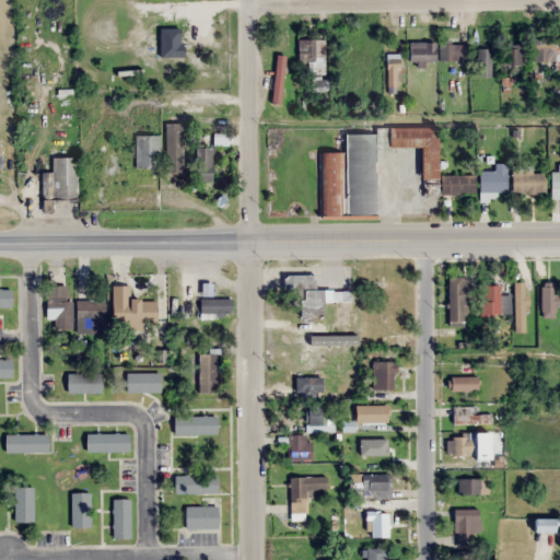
[(533,61),(559,60),(559,38),(533,39),(533,61)]
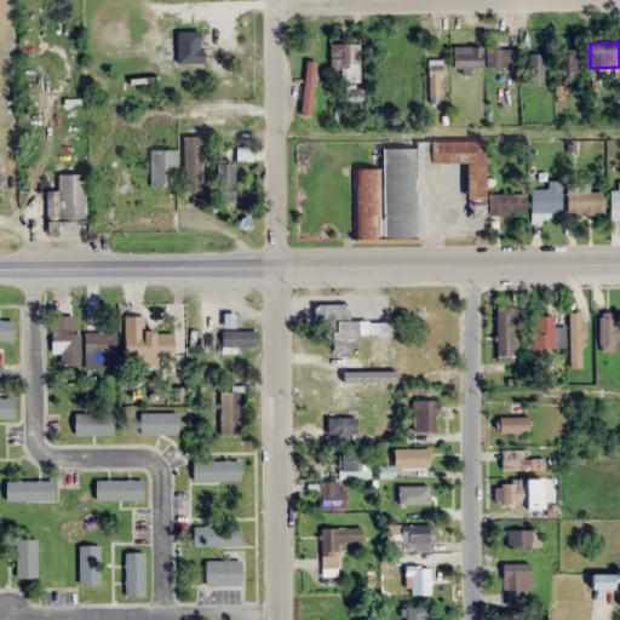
[(360,45),(329,45),(329,70),(339,70),(339,82),(360,82),(360,45)]
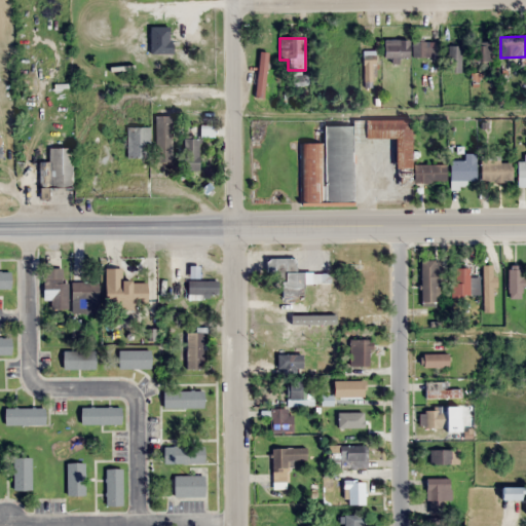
[(386,59),(434,59),(434,42),(386,42),(386,59)]
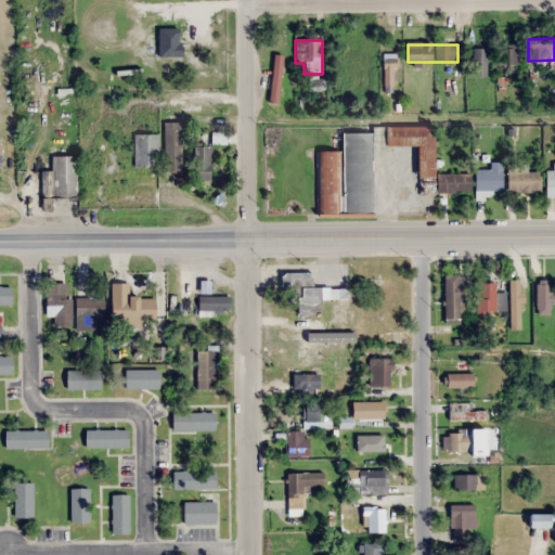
[(503,65),(519,65),(519,46),(503,46),(503,65)]
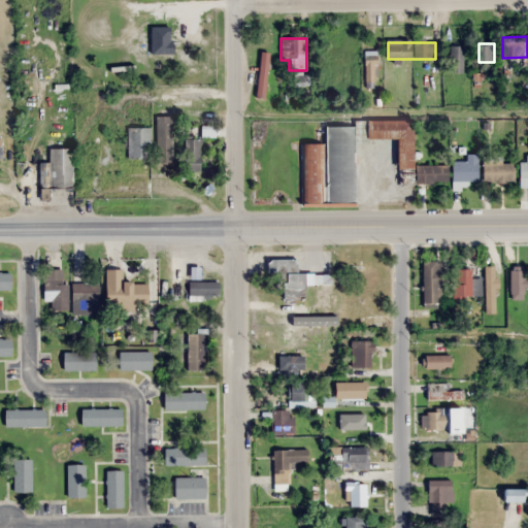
[(464,73),(463,46),(449,46),(450,73),(464,73)]
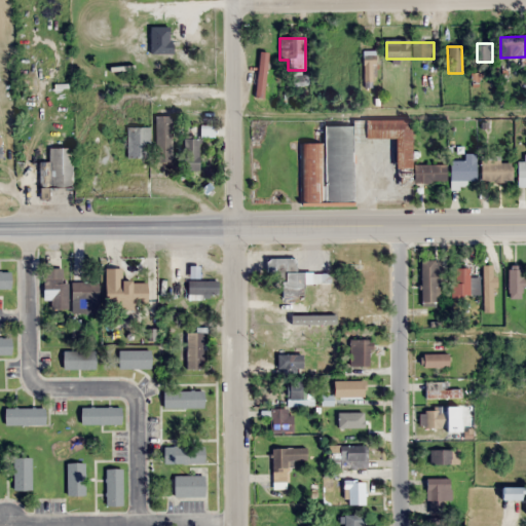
[(173,162),(173,116),(156,116),(156,162),(173,162)]
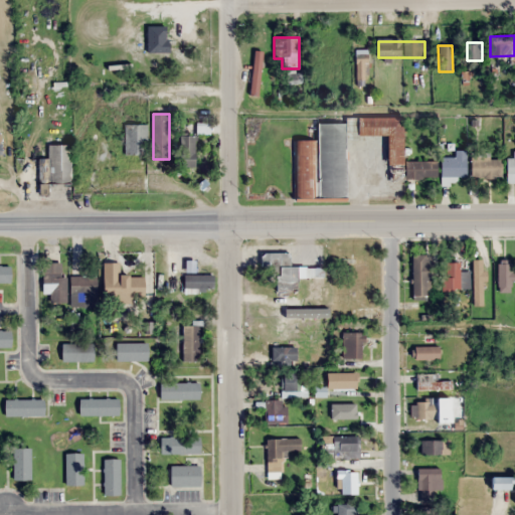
[(438,161),(404,161),(404,118),(356,118),(357,137),(389,136),(389,183),(404,182),(404,179),(438,179),(438,161)]
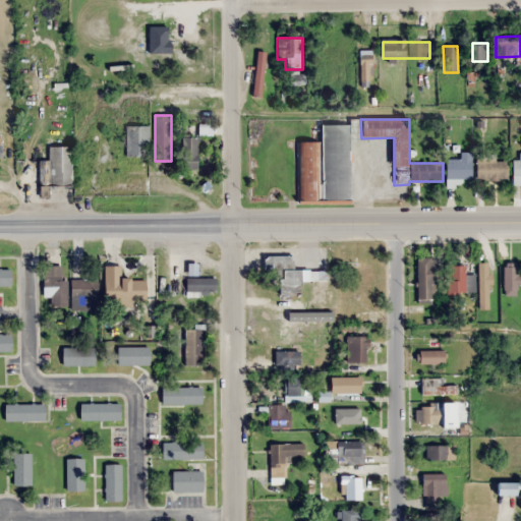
[(324,201),(351,201),(350,125),(323,125),(324,201)]
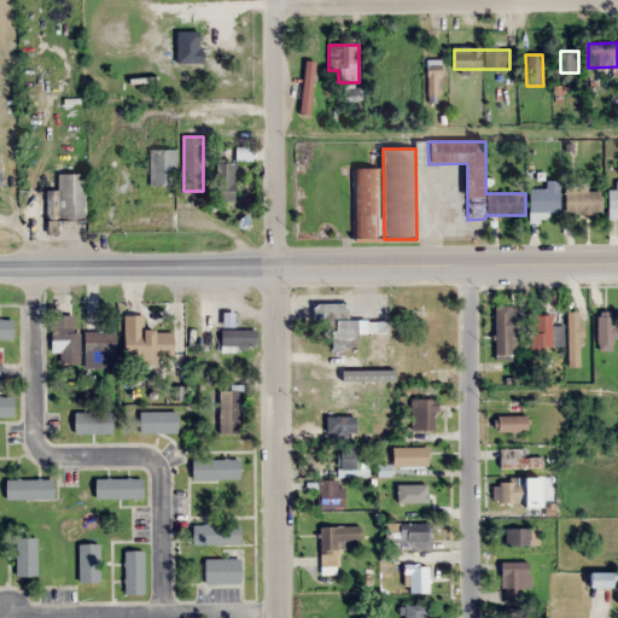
[(176,150),(150,150),(150,185),(176,185),(176,150)]
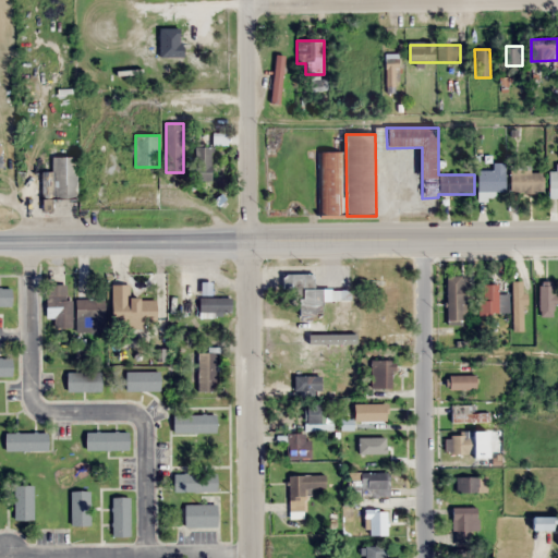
[(214,147),(195,147),(195,181),(213,181),(214,147)]
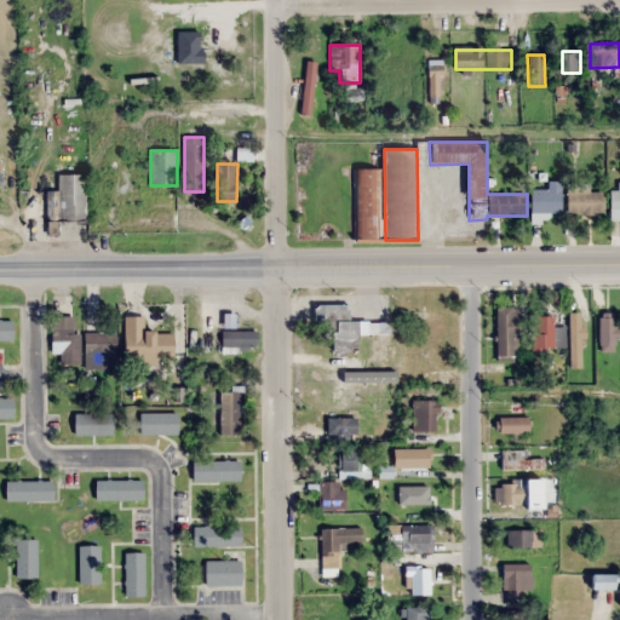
[(380,240),(380,170),(359,170),(359,240),(380,240)]
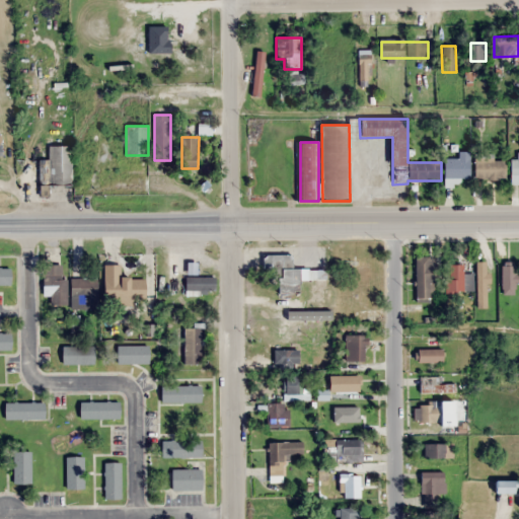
[(72,146),(49,146),(49,160),(40,160),(40,184),(72,184),(72,146)]
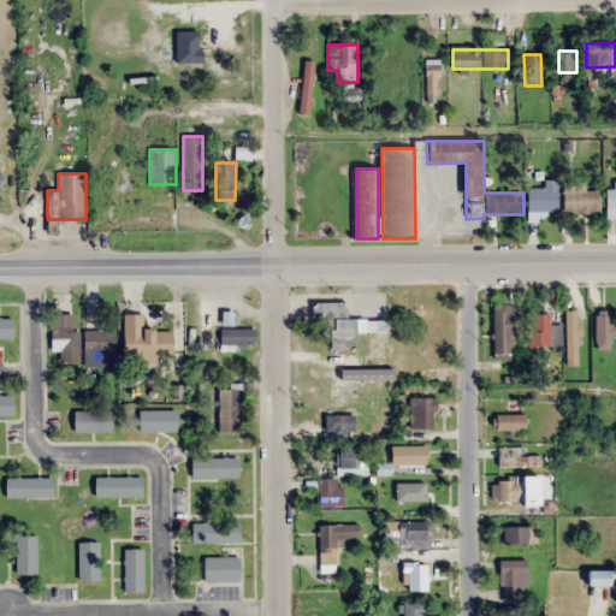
[(558,181),(546,181),(546,190),(529,190),(529,212),(558,212),(558,181)]
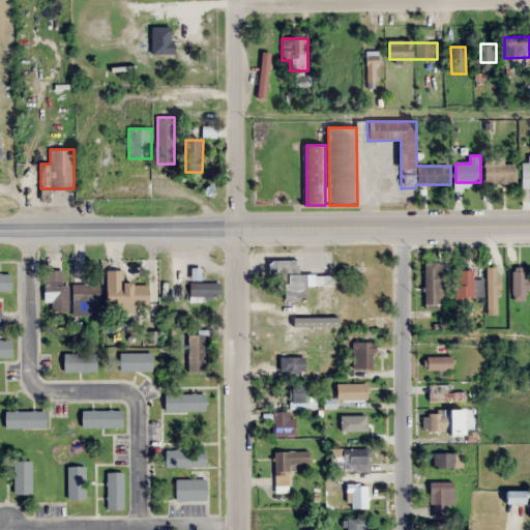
[(516,183),(516,164),(486,164),(486,183),(516,183)]
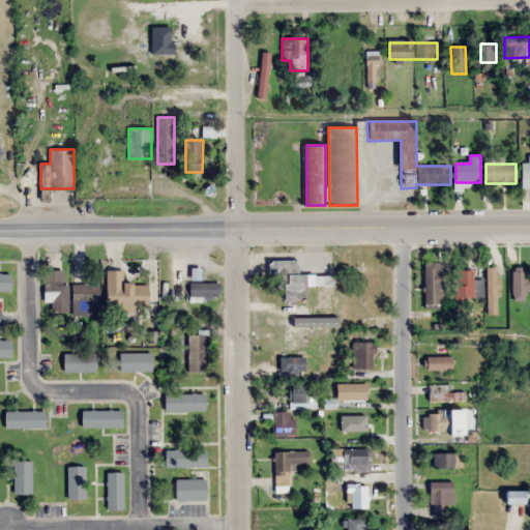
[(334,275),(299,275),(299,261),(269,260),(269,281),(286,281),(286,301),(307,301),(307,287),(325,287),(325,292),(334,292),(334,275)]
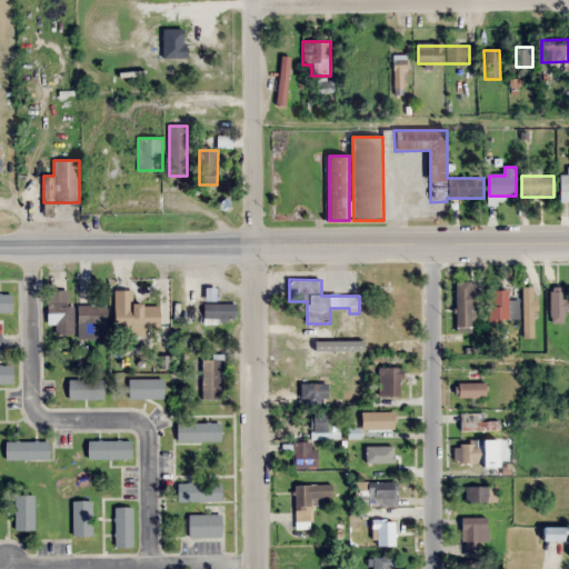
[(456,282),(456,328),(476,328),(476,282),(456,282)]
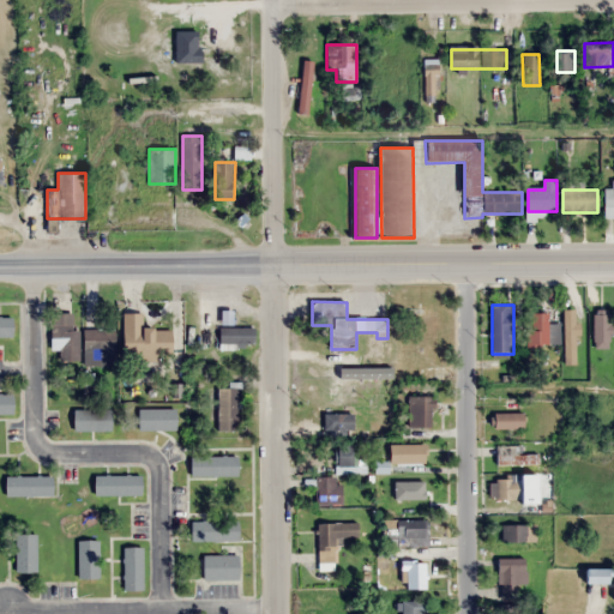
[(611,348),(611,311),(594,311),(594,348),(611,348)]
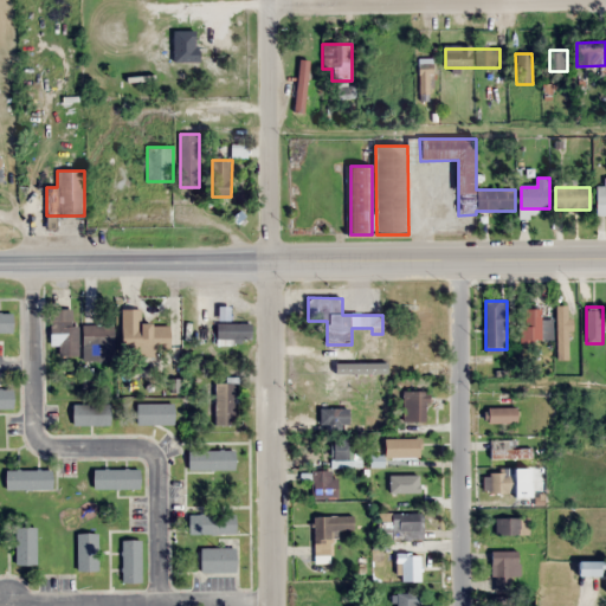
[(121,309),(121,352),(173,352),(173,324),(140,324),(140,308),(121,309)]
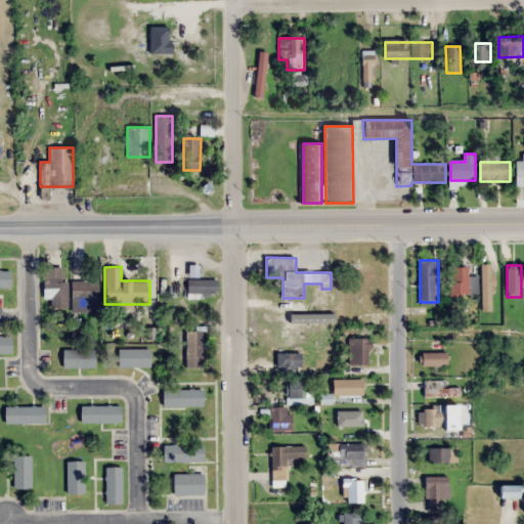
[(62,267),(43,267),(43,300),(51,300),(51,307),(68,307),(68,280),(62,280),(62,267)]
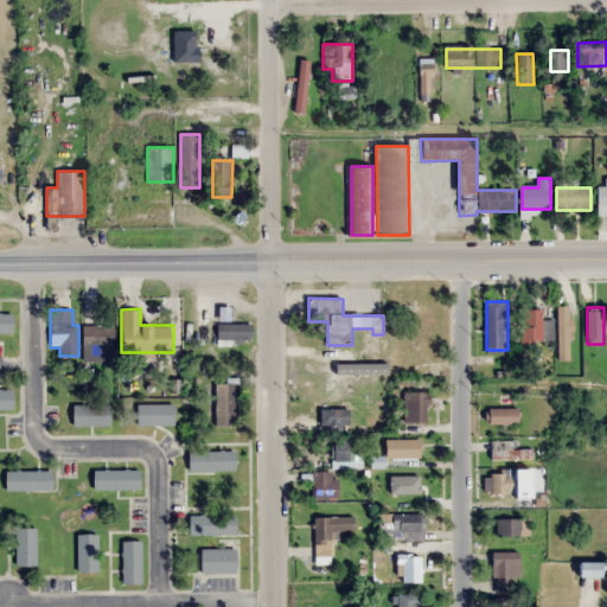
[(554,343),(554,320),(543,320),(543,310),(522,310),(522,343),(554,343)]
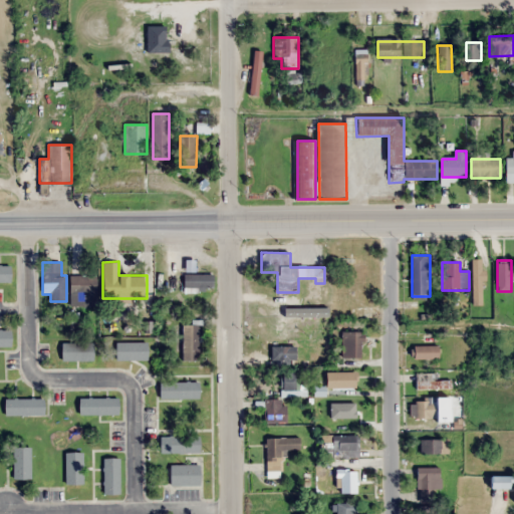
[(0,282),(11,282),(11,265),(0,265),(0,282)]
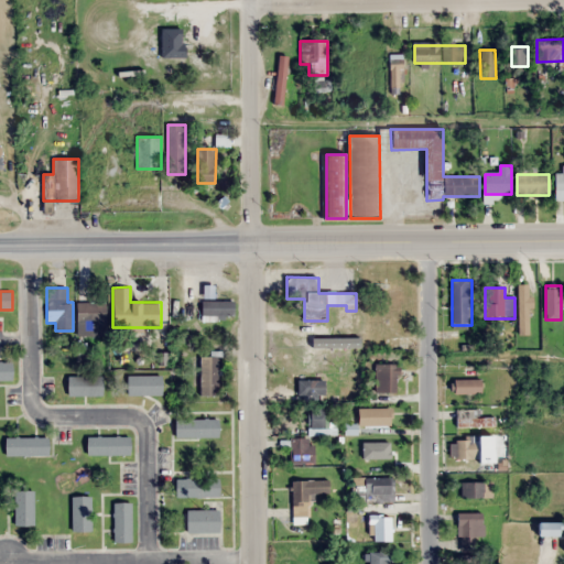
[(235,317),(235,301),(201,301),(201,317),(235,317)]
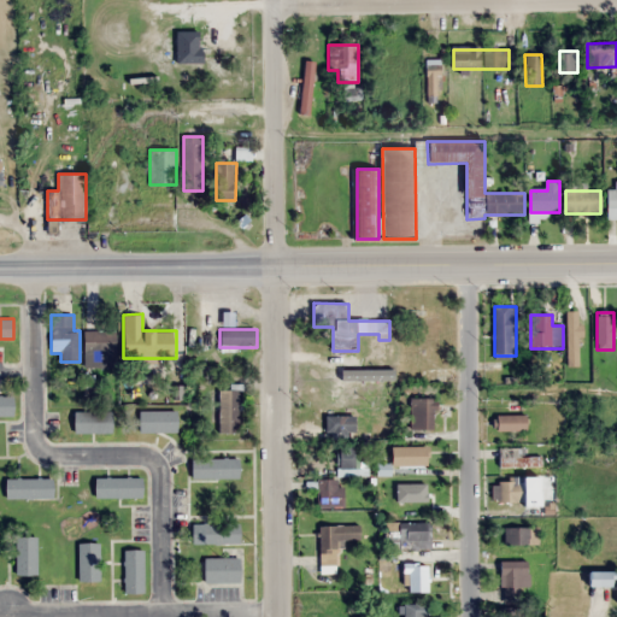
[(83,330),(83,368),(117,368),(117,330),(83,330)]
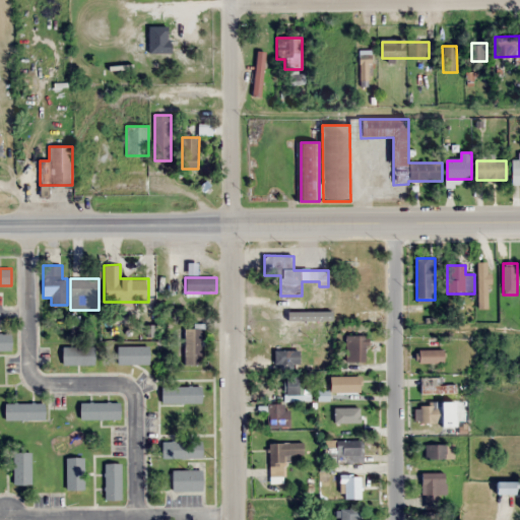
[(202,329),(185,329),(185,366),(202,366),(202,329)]
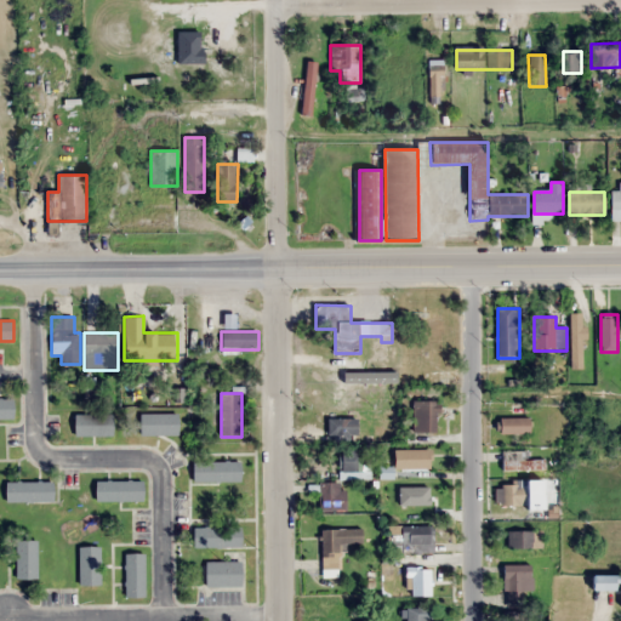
[(15,399),(0,398),(0,419),(15,419),(15,399)]
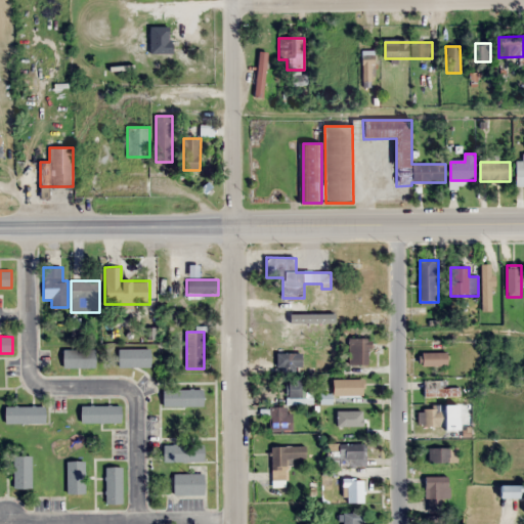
[(347,363),(372,363),(372,339),(347,339),(347,363)]
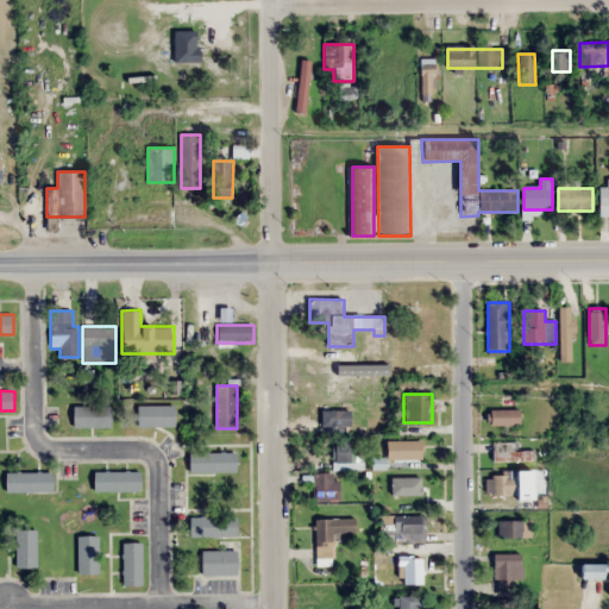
[(112,406),(74,406),(74,427),(112,427),(112,406)]
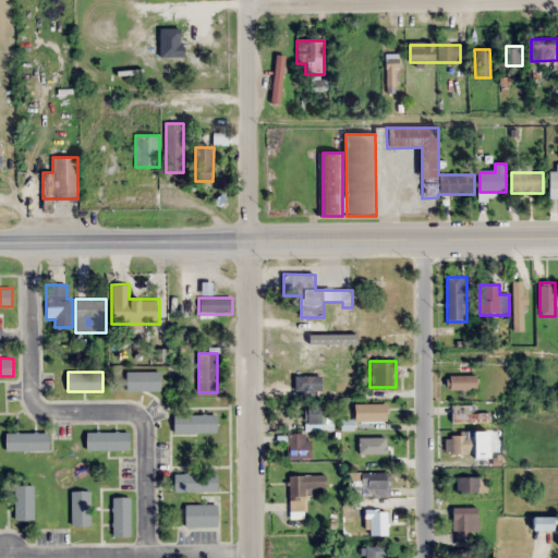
[(160,372),(126,372),(126,391),(160,391),(160,372)]
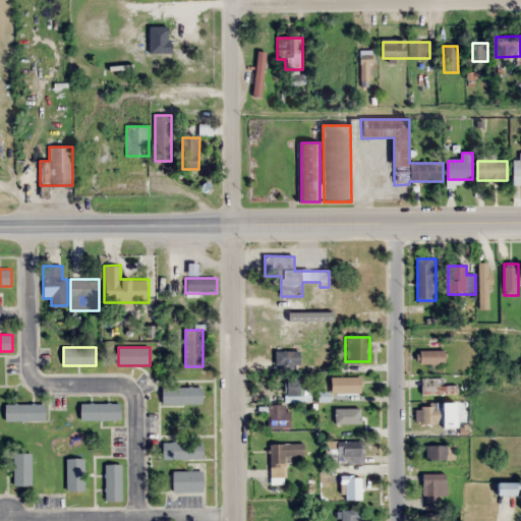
[(298,350),(274,350),(274,369),(298,369),(298,350)]
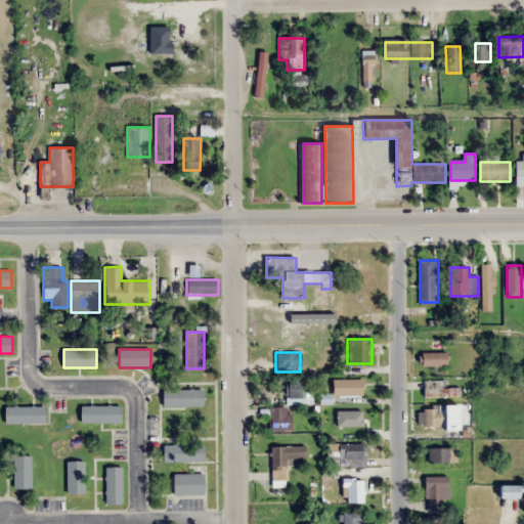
[(422,365),(447,365),(447,353),(422,353),(422,365)]
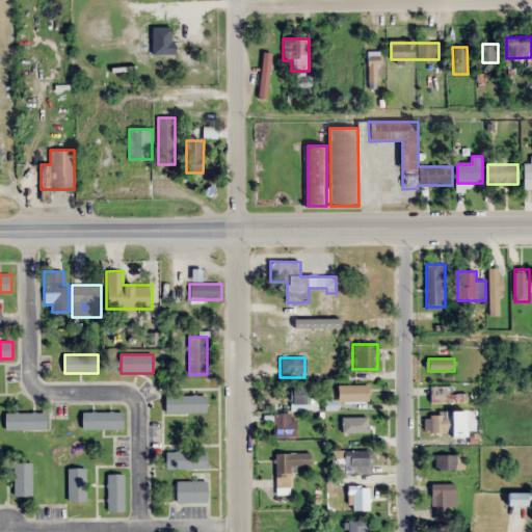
[(315,410),(315,384),(291,384),(291,410),(315,410)]
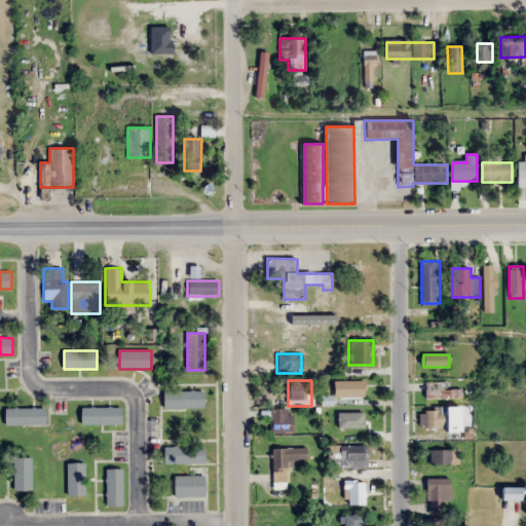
[(362,380),(331,380),(331,396),(362,396),(362,380)]
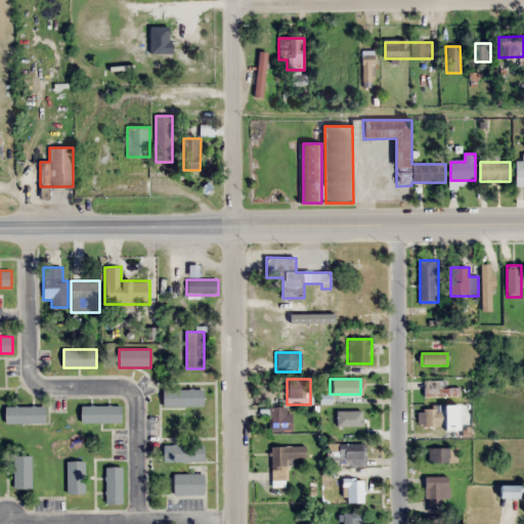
[(446,388),(446,381),(424,381),(424,397),(461,397),(461,388),(446,388)]
